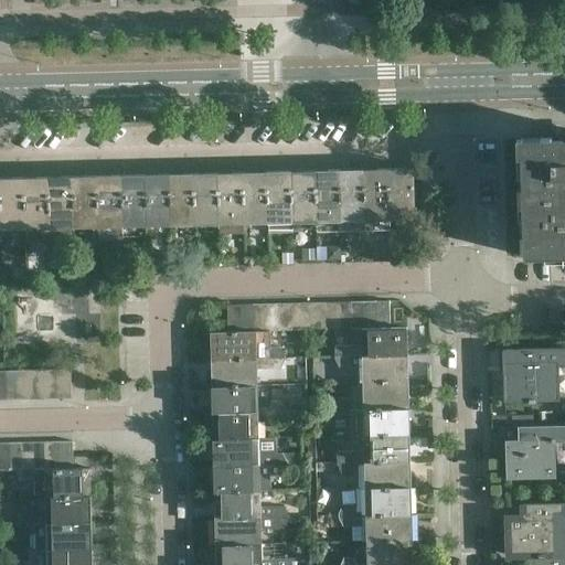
[(564,256),(564,140),(552,141),(552,138),(521,139),(523,257),(564,256)]
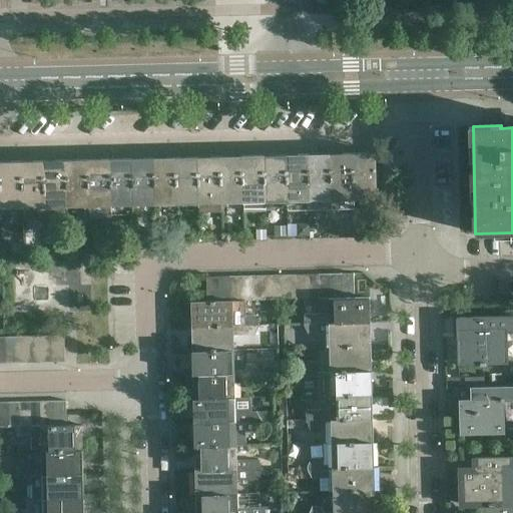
[(354,196),(353,156),(352,156),(343,157),(343,153),(330,154),(330,157),(331,157),(332,197),(343,196),(343,200),(354,199),(354,196)]
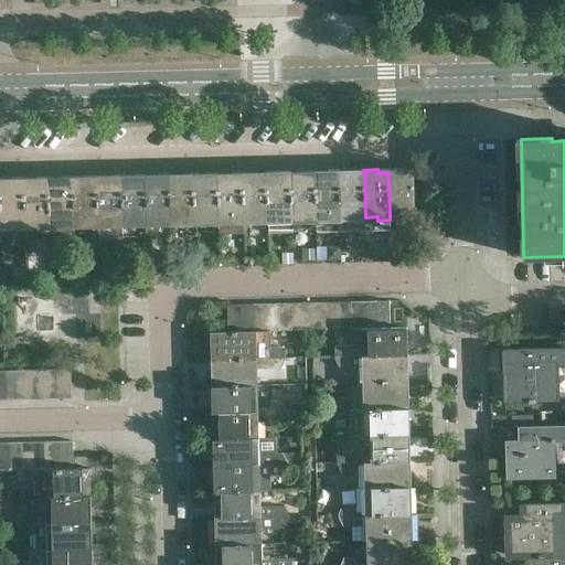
[(414,220),(413,172),(402,172),(402,169),(387,169),(387,172),(388,172),(390,216),(402,216),(402,220),(414,220)]
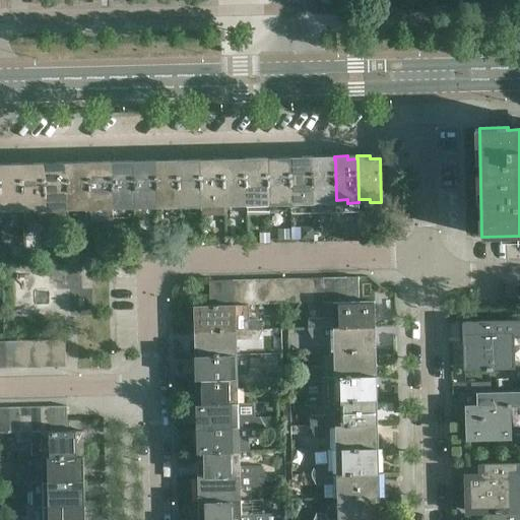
[(314,200),(313,159),(312,159),(303,160),(303,156),(289,157),(289,160),(290,160),(291,201),(303,200),(303,204),(314,203),(314,200)]
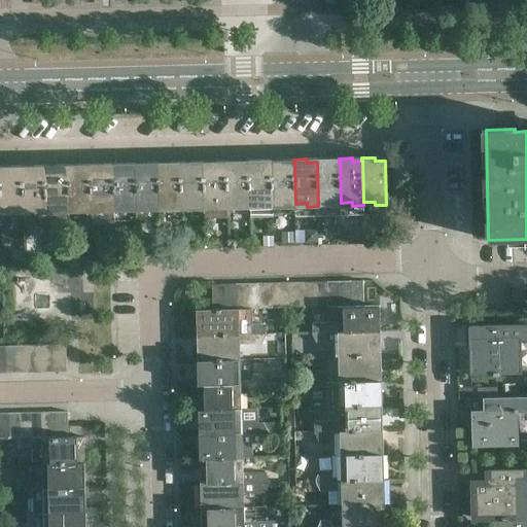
[(340,162),(339,162),(329,162),(329,159),(316,159),(316,162),(317,162),(318,203),(329,203),(329,206),(341,206),(341,203),(340,162)]
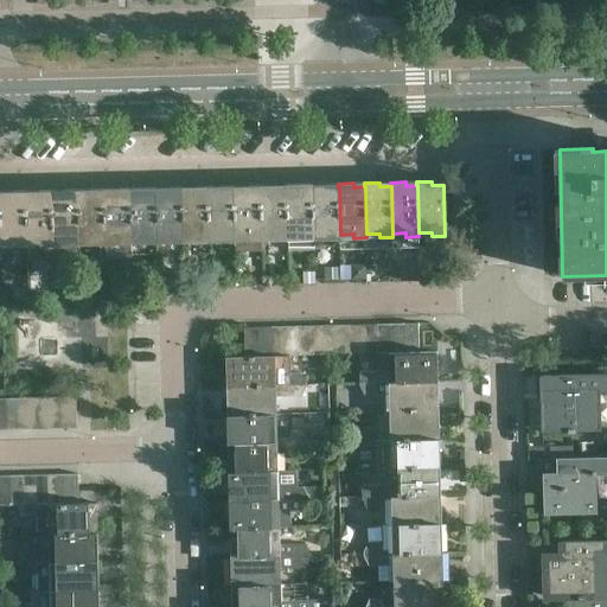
[(314,235),(313,189),(312,189),(301,189),(301,184),(286,185),(286,189),(287,189),(288,236),(301,236),(301,240),(314,240),(314,235)]
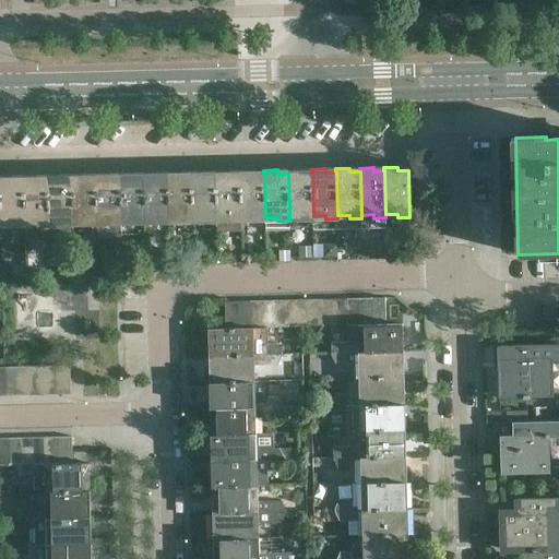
[(312,173),(311,173),(301,173),(301,169),(287,169),(287,174),(288,174),(289,216),(301,216),(301,219),(313,219),(313,216),(312,173)]
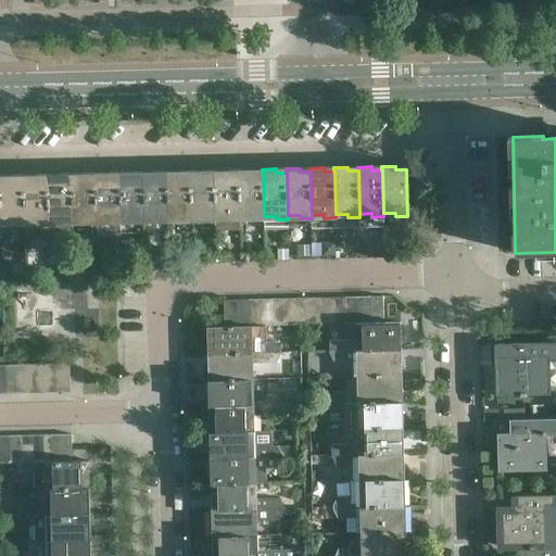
[(239,174),(238,174),(228,174),(228,169),(214,171),(214,174),(215,174),(216,217),(228,217),(228,220),(240,220),(240,216),(239,174)]
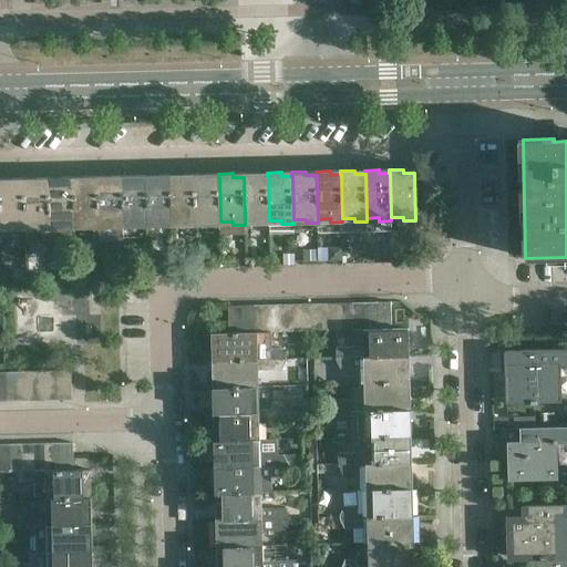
[(268,176),(267,176),(257,176),(257,173),(243,173),(243,177),(244,177),(245,220),(257,220),(257,224),(269,224),(269,220),(268,176)]
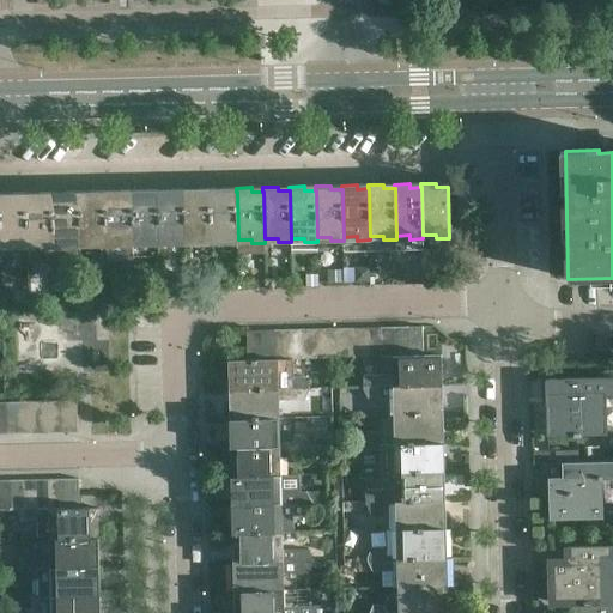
[(238,240),(237,192),(236,192),(225,192),(225,188),(210,188),(210,193),(211,193),(212,244),(238,243),(238,240)]
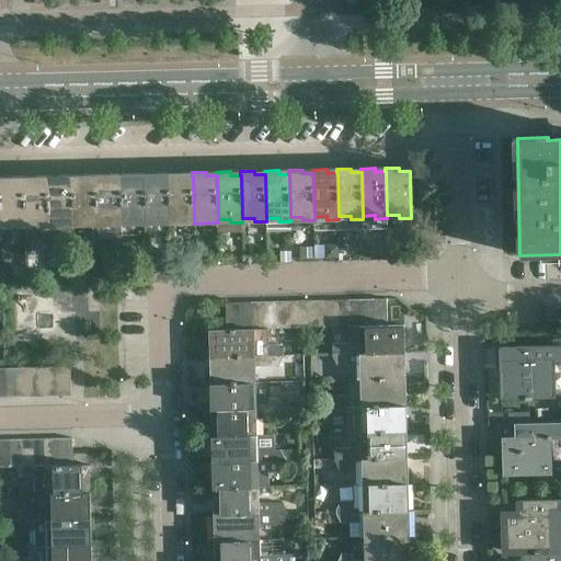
[(169,176),(168,176),(158,176),(158,173),(144,173),(144,178),(145,178),(146,220),(158,220),(158,224),(170,224),(170,220),(169,176)]
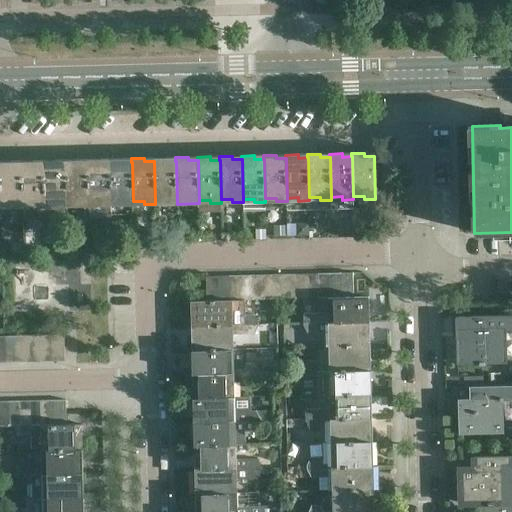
[(176,161),(175,161),(166,161),(166,158),(153,158),(153,161),(154,161),(155,201),(166,201),(166,204),(177,204),(176,161)]
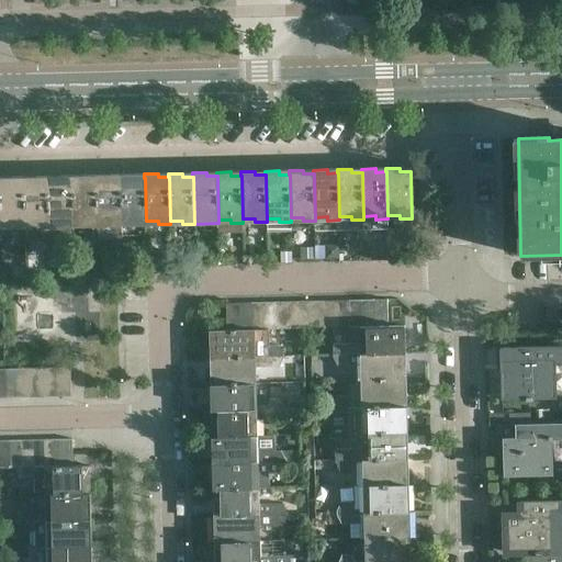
[(121,178),(120,178),(111,178),(110,175),(96,175),(96,179),(97,179),(98,222),(98,223),(110,222),(110,226),(122,225),(122,222),(121,178)]
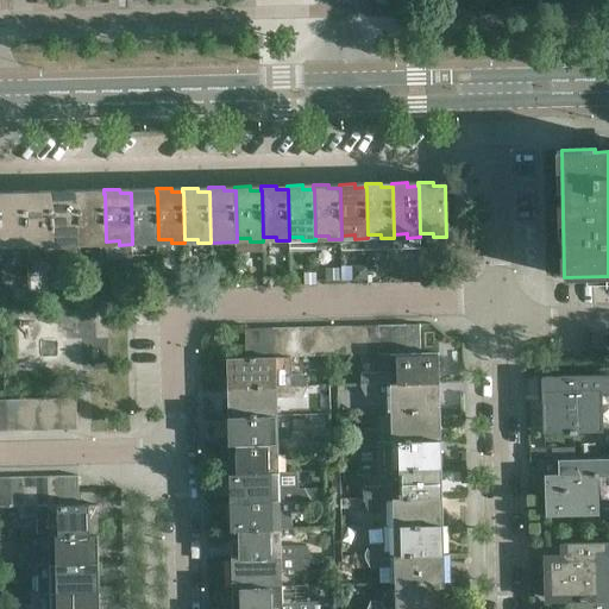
[(158,239),(157,193),(156,193),(145,193),(145,189),(130,189),(130,193),(131,193),(132,240),(132,244),(133,259),(159,259),(158,239)]
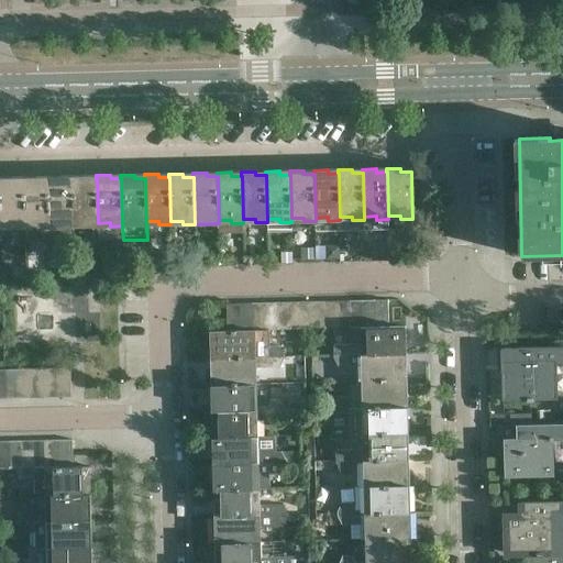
[(74,223),(73,179),(72,179),(63,179),(62,176),(47,176),(47,180),(48,180),(50,224),(62,223),(62,228),(74,227),(74,223)]
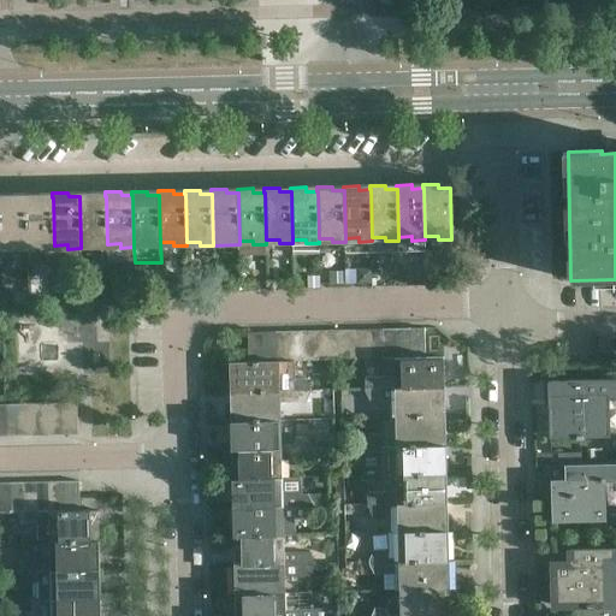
[(107,243),(106,196),(105,196),(95,196),(94,193),(78,193),(78,196),(80,196),(81,244),(94,244),(94,248),(107,248),(107,244),(107,243)]
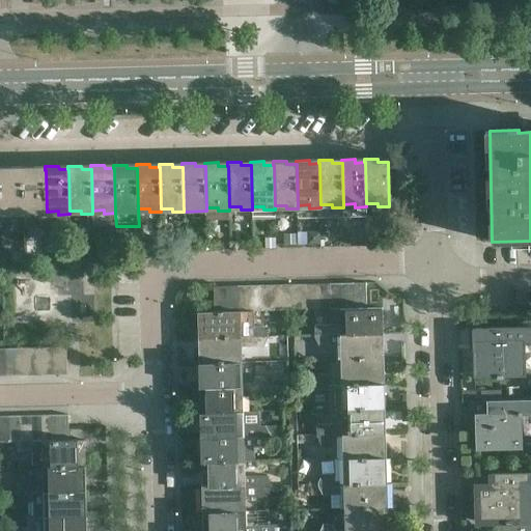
[(23,170),(22,170),(14,170),(12,167),(0,167),(0,182),(1,213),(12,212),(12,216),(24,215),(24,212),(23,170)]
